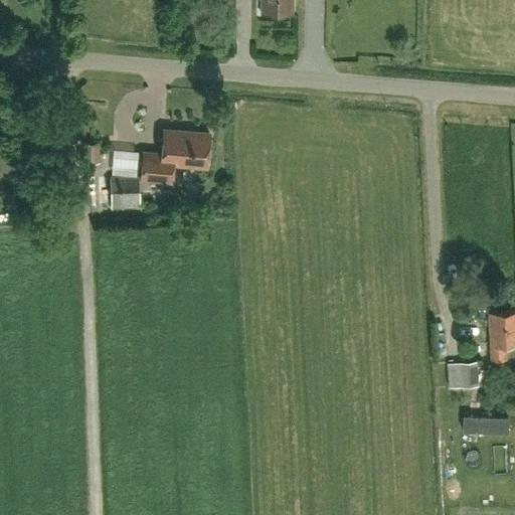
[(260,0),(261,14),(293,15),(292,0),(260,0)]
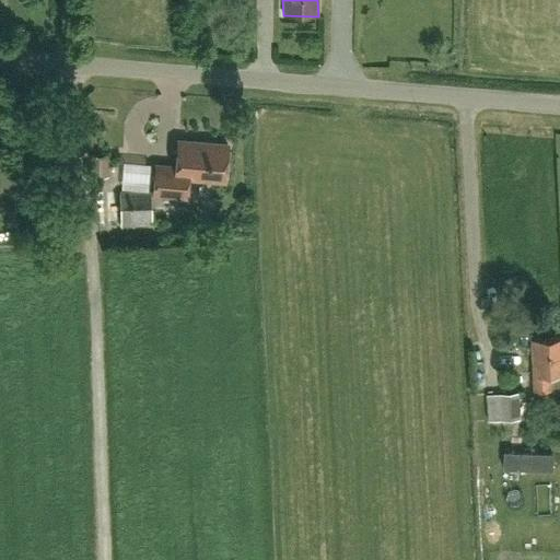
[(228,146),(178,141),(176,167),(155,165),(153,195),(186,198),(188,177),(224,181),(228,146)]
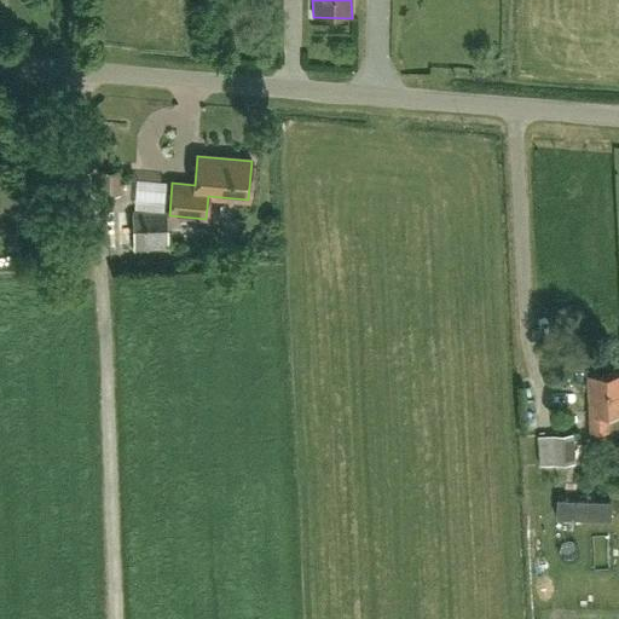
[(100,197),(120,196),(119,172),(99,172),(100,197)]
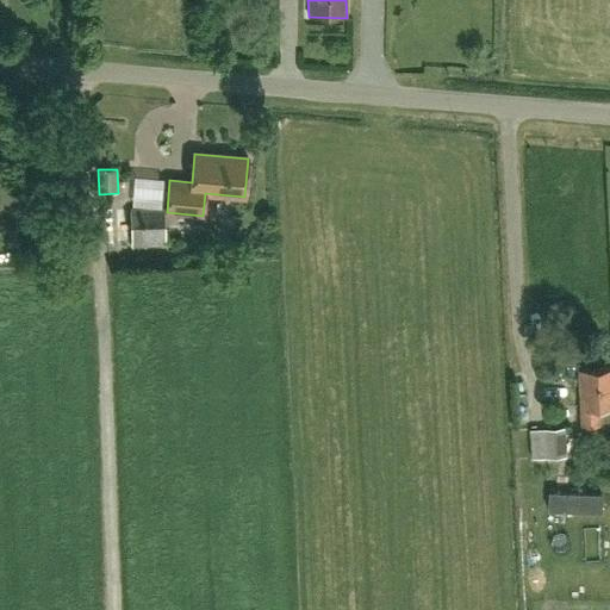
[(130,210),(131,246),(166,244),(165,209),(130,210)]
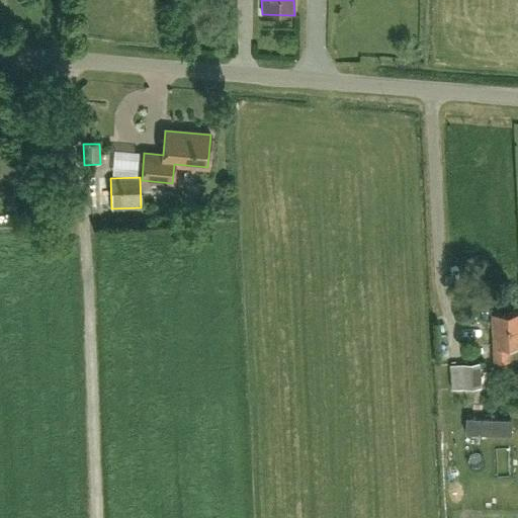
[(507,347),(517,345),(517,312),(492,314),(494,361),(508,360),(507,347)]
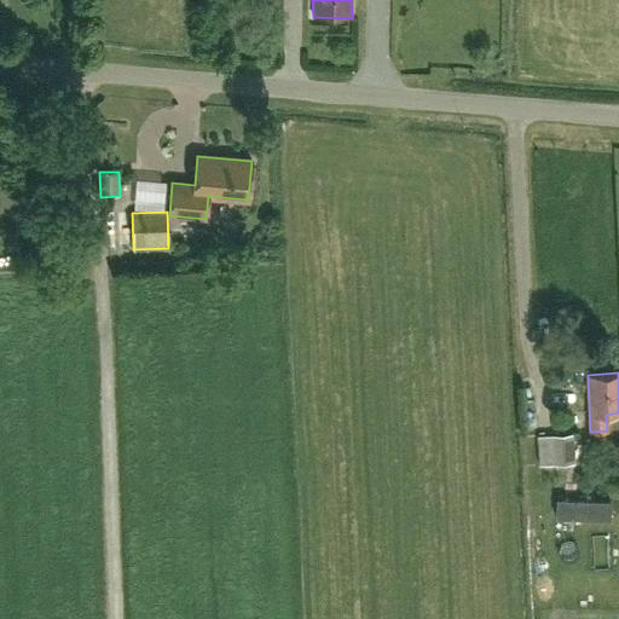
[(538,466),(576,463),(572,434),(537,437),(538,466)]
